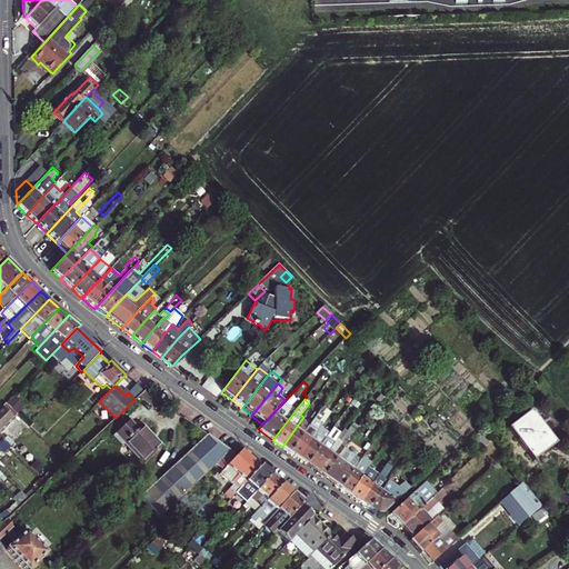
[(0,431),(13,418),(2,407),(0,408),(0,431)]
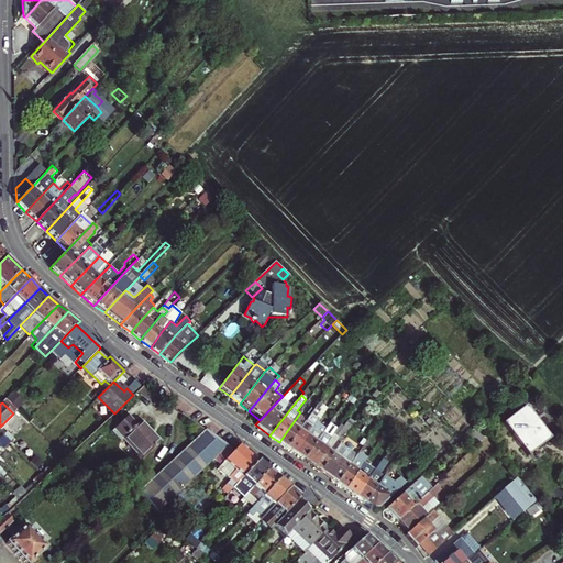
[(320,403),(308,419),(287,448),(296,454),(309,434),(318,422),(328,409),(320,403)]
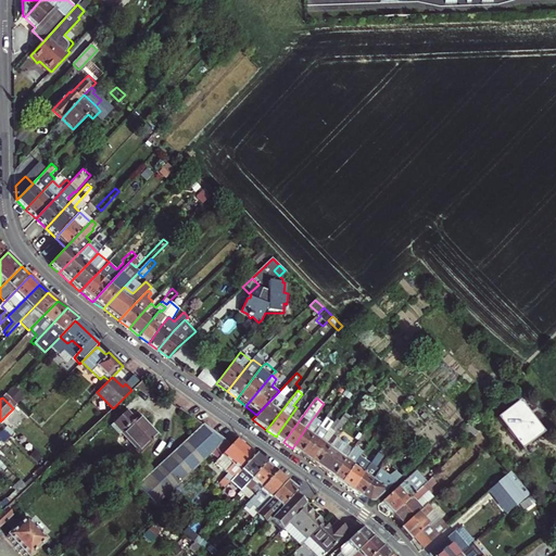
[(331,404),(326,400),(324,404),(314,417),(317,419),(323,412),(325,413),(331,404)]
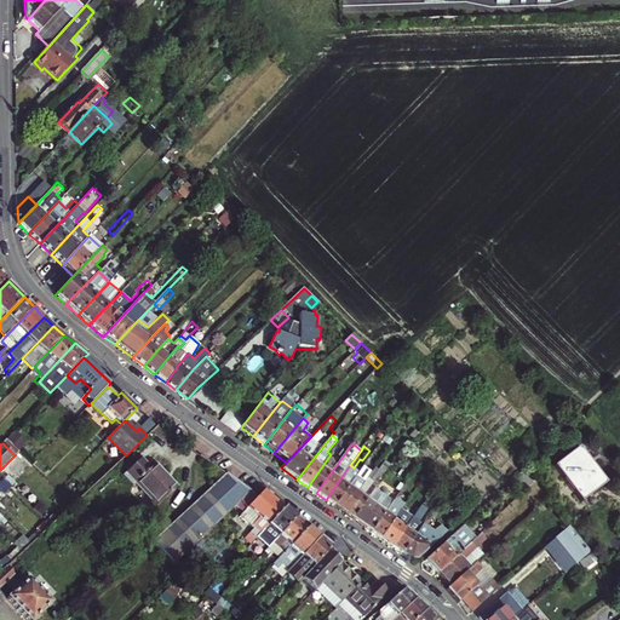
[(578,448),(555,468),(584,503),(607,483),(578,448)]
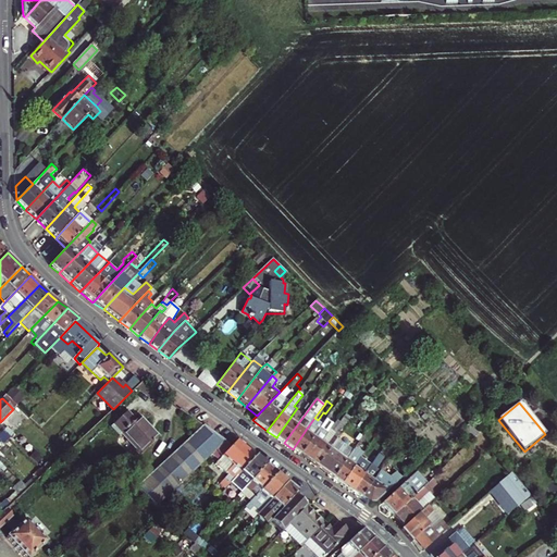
[(305,415),(297,408),(276,437),(284,443),(305,415)]
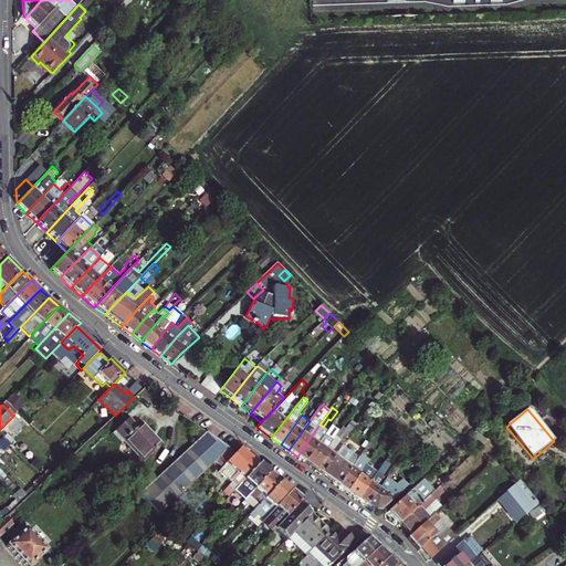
[(139,427),(129,418),(113,433),(122,443),(124,442),(143,462),(163,443),(144,423),(139,427)]
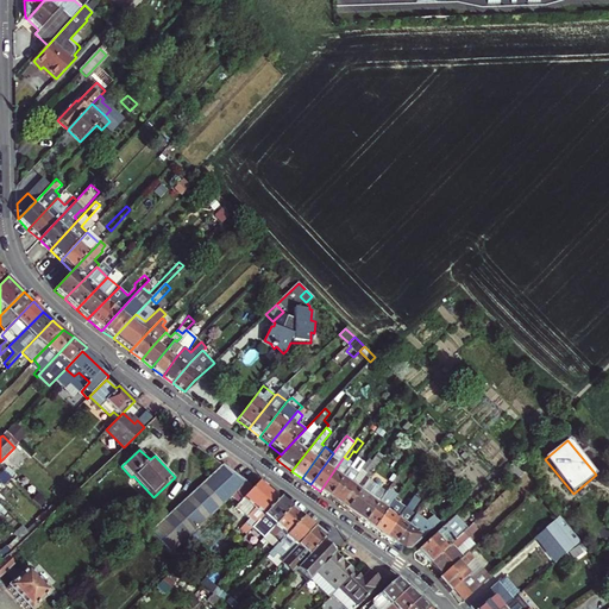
[(337,503),(362,470),(359,468),(369,454),(363,450),(350,466),(328,497),(337,503)]
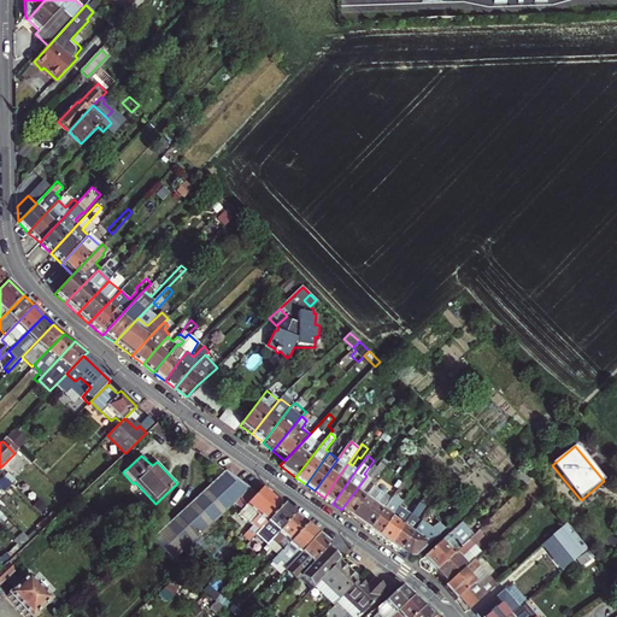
[(372,468),(366,476),(341,510),(352,517),(375,487),(372,486),(389,464),(391,463),(385,458),(376,469),(372,468)]
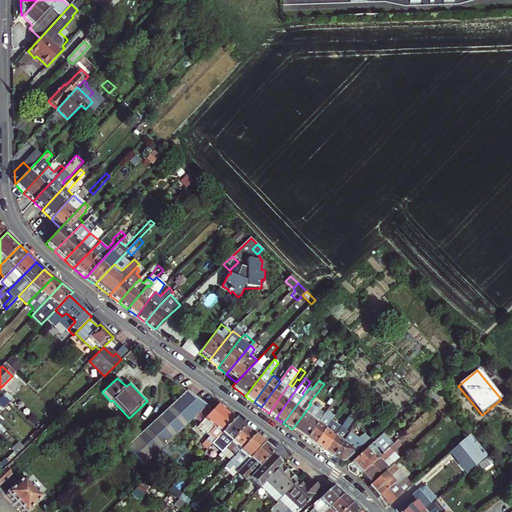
[(314,401),(325,386),(323,385),(309,403),(311,404),(314,401)]
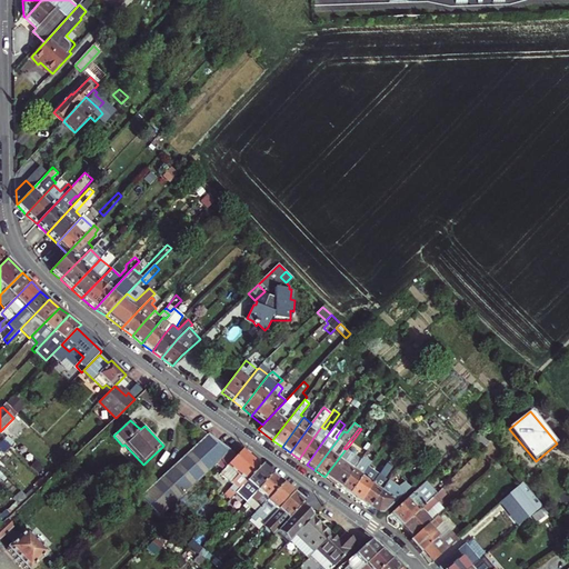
[(365,432),(361,429),(349,446),(352,448),(365,432)]
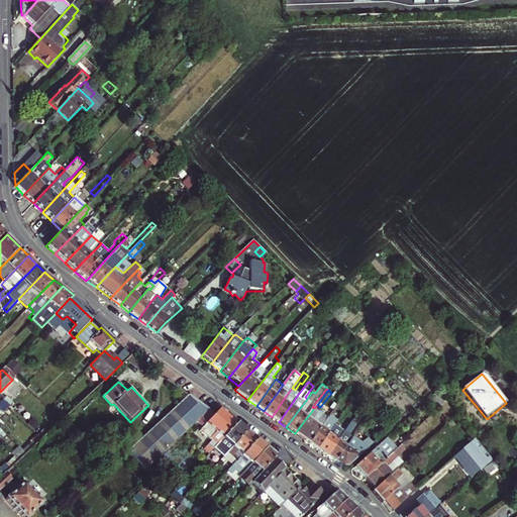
[(446,399),(438,390),(427,400),(436,409),(446,399)]
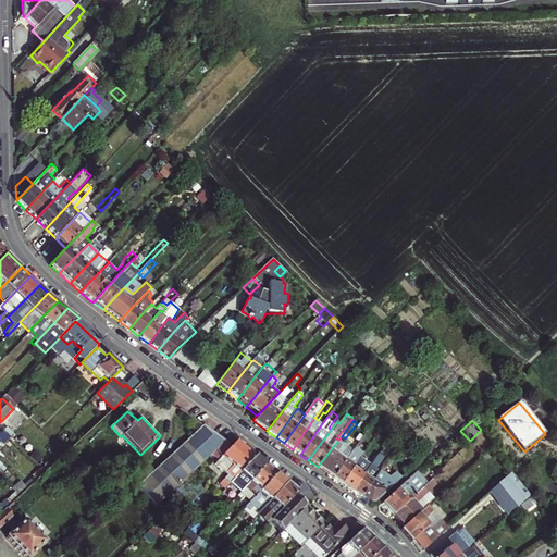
[(308,432),(306,430),(293,449),(300,455),(320,426),(316,423),(308,432)]
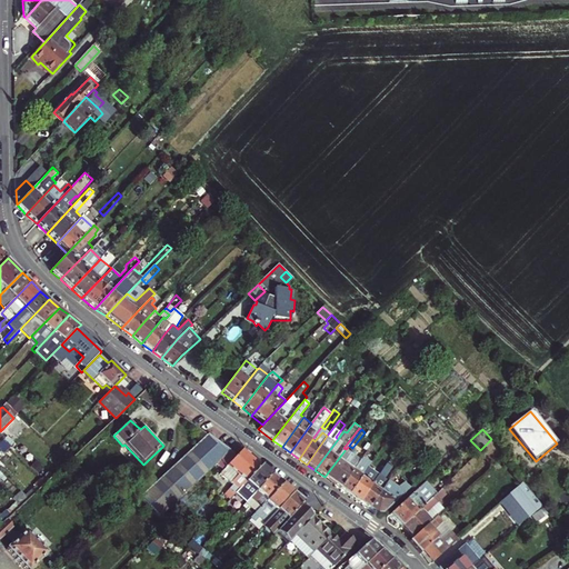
[(208,435),(157,482),(139,498),(160,518),(213,468),(217,463),(230,451),(208,435)]
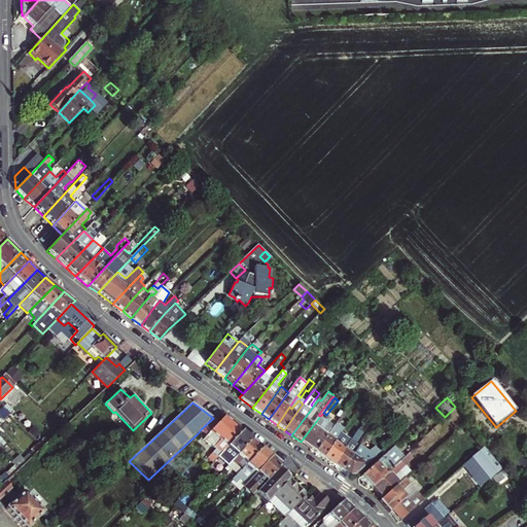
[(2,409),(8,415),(13,410),(7,403),(2,409)]
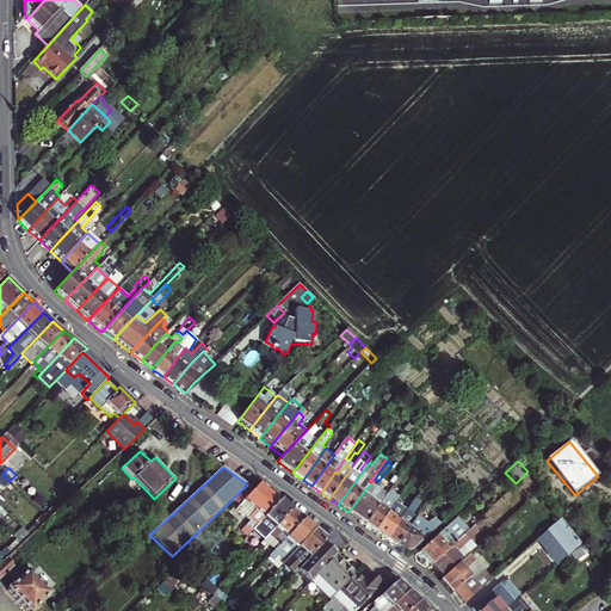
[(10,481),(2,474),(0,475),(0,481),(5,487),(10,481)]
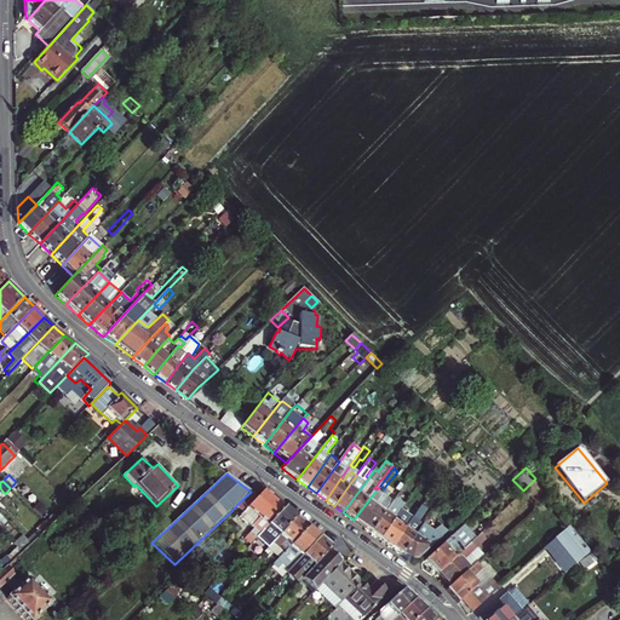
[(257,497),(242,511),(239,515),(254,528),(245,539),(251,544),(257,538),(258,540),(286,509),(264,489),(257,497)]
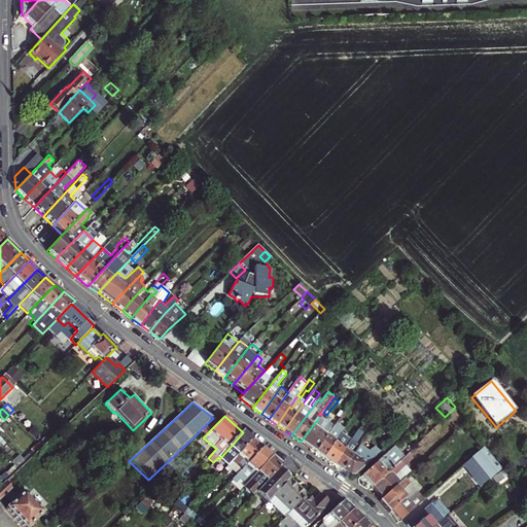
[(327,421),(320,416),(301,442),(308,447),(327,421)]
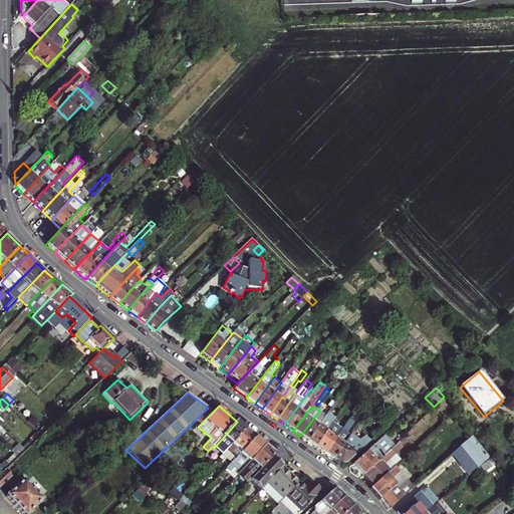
[(196,419),(201,424),(213,412),(208,408),(196,419)]
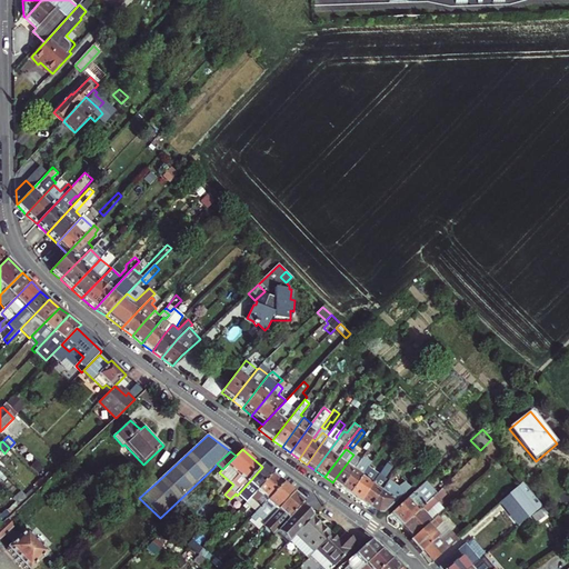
[(340,488),(360,460),(353,455),(332,482),(340,488)]
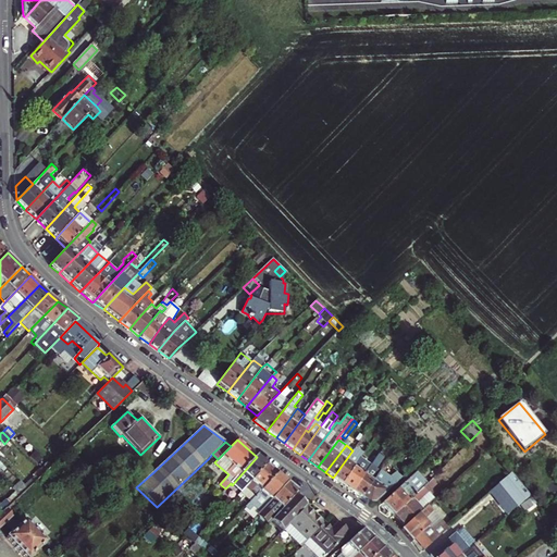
[(355,447),(353,450),(333,478),(342,484),(361,457),(363,454),(355,447)]
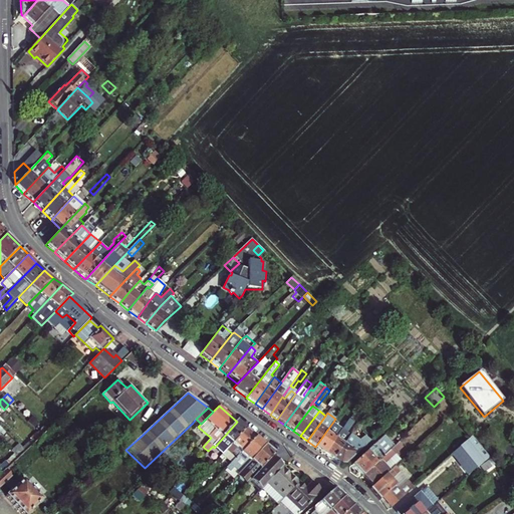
[(325,454),(347,423),(342,419),(337,425),(333,422),(315,447),(325,454)]
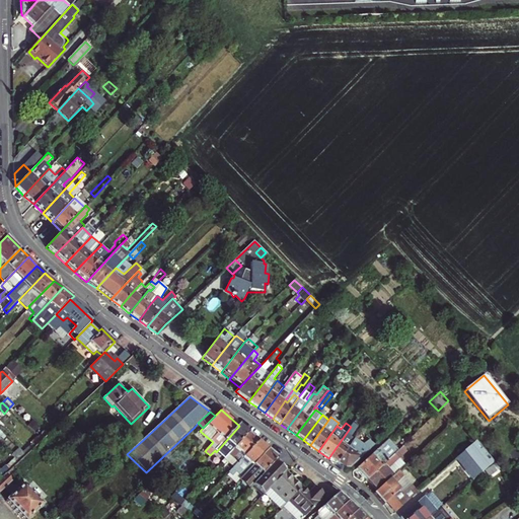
[(354,423),(351,427),(328,458),(337,464),(350,445),(347,442),(358,427),(354,423)]
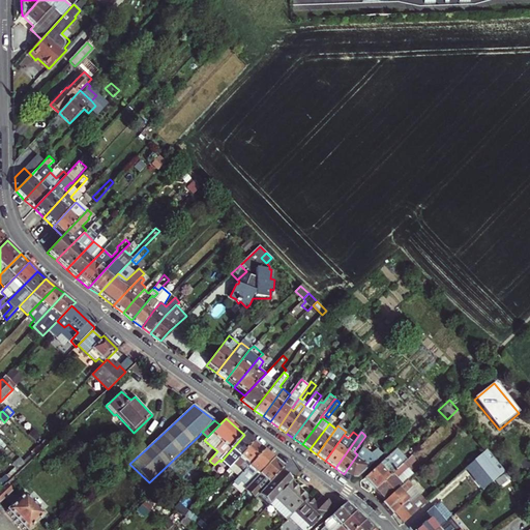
[(244,435),(221,462),(230,469),(254,442),(244,435)]
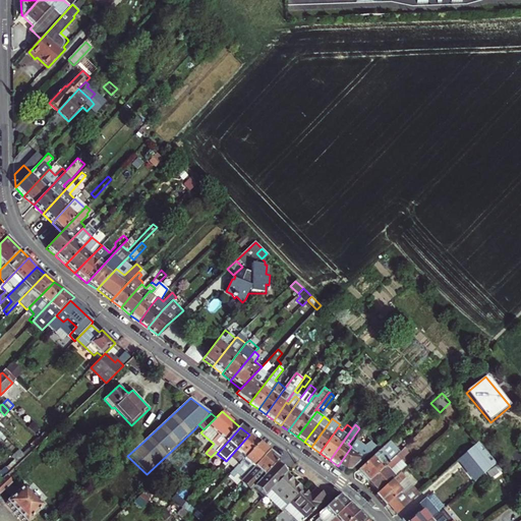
[(259,443),(249,435),(226,461),(235,469),(259,443)]
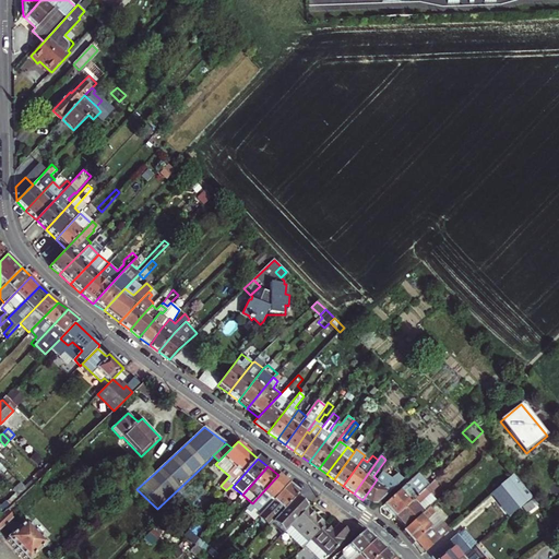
[(366,502),(371,506),(377,504),(407,476),(401,470),(394,476),(387,467),(377,479),(363,500),(366,502)]
